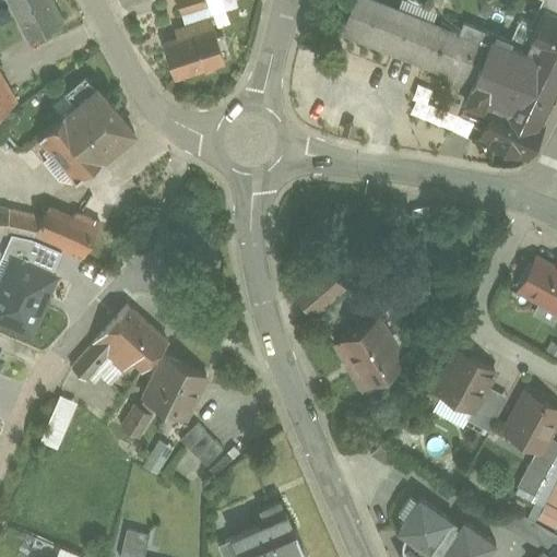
[(58,0),(4,0),(25,43),(69,22),(58,0)]
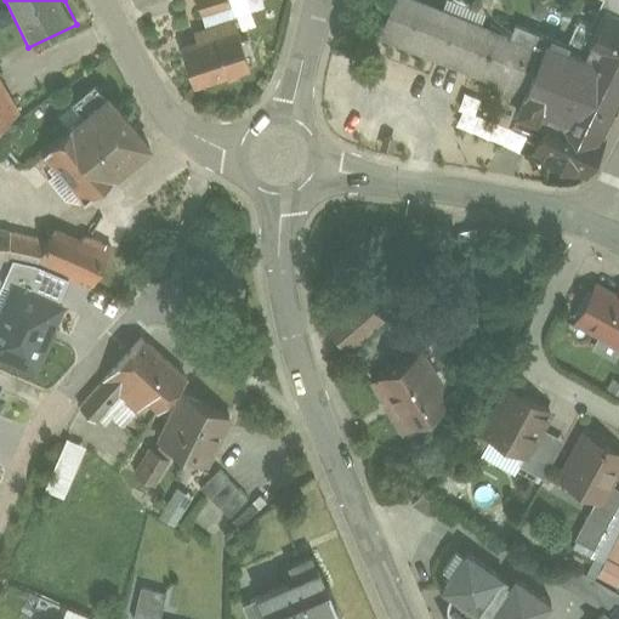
[(223,0),(199,7),(206,29),(233,21),(226,0),(223,0)]
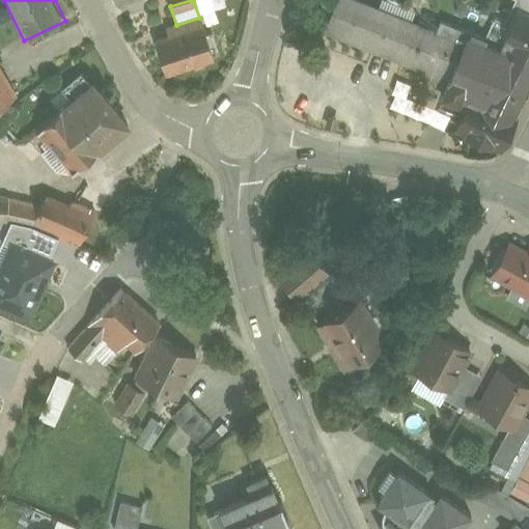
[(442,82),(465,31),(438,19),(434,28),(369,0),(329,0),(316,28),(442,82)]
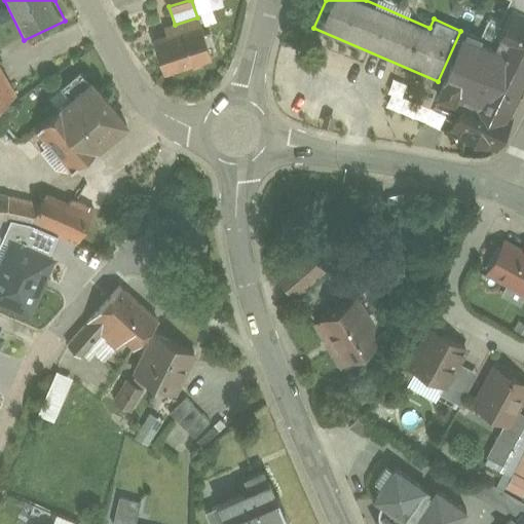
[(523,0),(501,0),(523,10),(523,8),(523,0)]
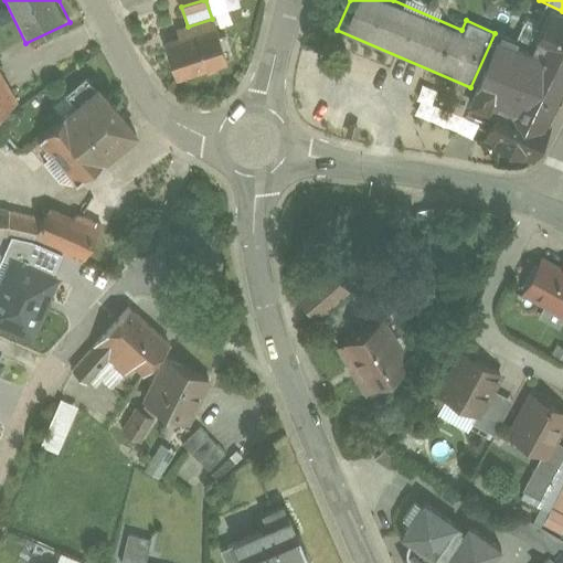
[(481,137),(533,160),(562,93),(562,23),(542,14),(527,48),(495,33),(470,87),(467,96),(495,108),(481,137)]
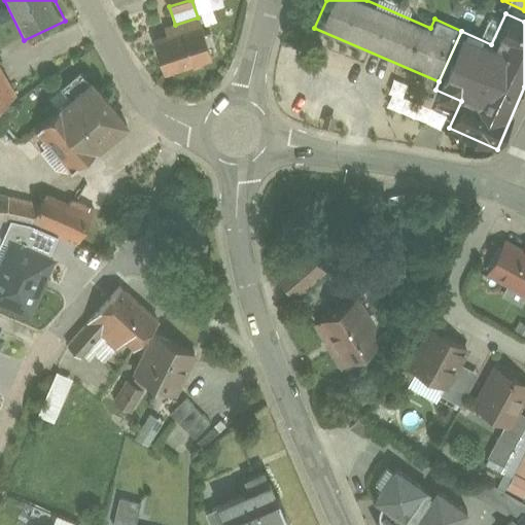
[(152,39),(165,76),(213,61),(199,16),(198,18),(175,25),(164,28),(166,35),(152,39)]
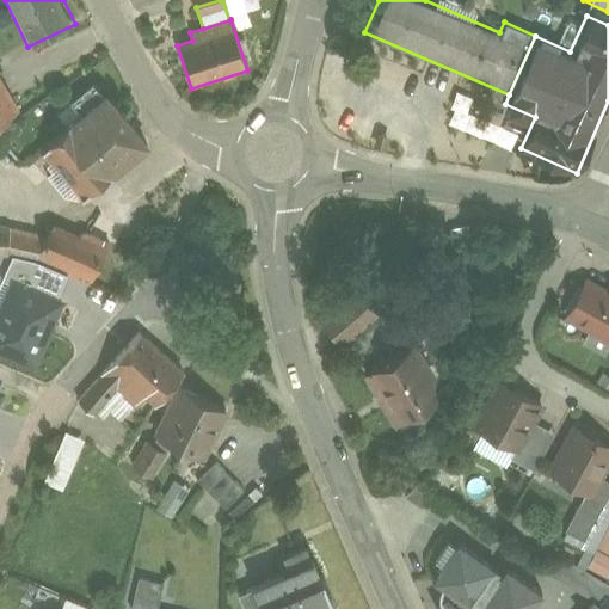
[(0,130),(22,118),(0,80),(0,130)]
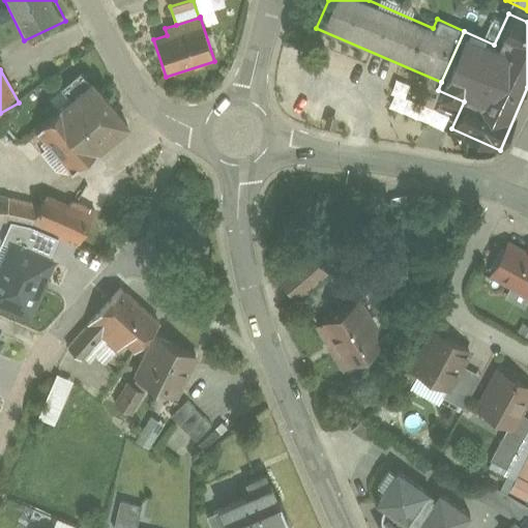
[(128,124),(92,82),(88,85),(80,75),(62,90),(70,99),(34,130),(70,174),(128,124)]
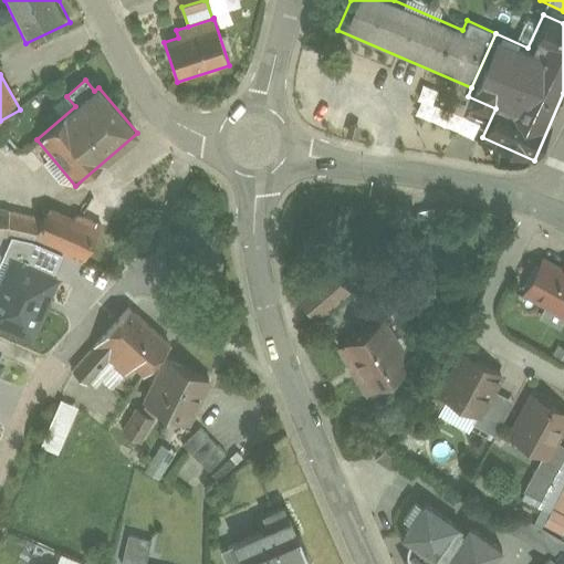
[(0,237),(7,237),(11,210),(0,208),(0,237)]
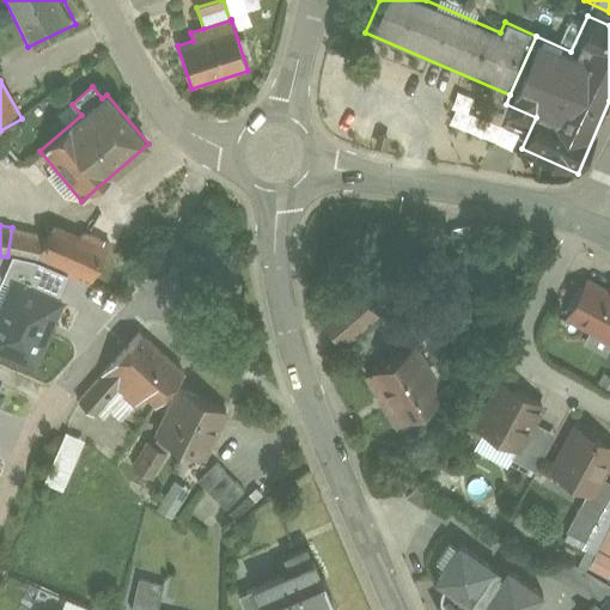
[(109,249),(53,225),(37,264),(66,279),(91,290),(109,249)]
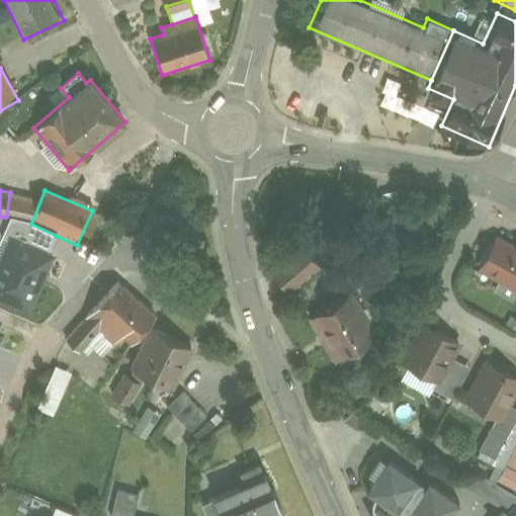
[(38,199),(10,192),(6,217),(31,224),(38,199)]
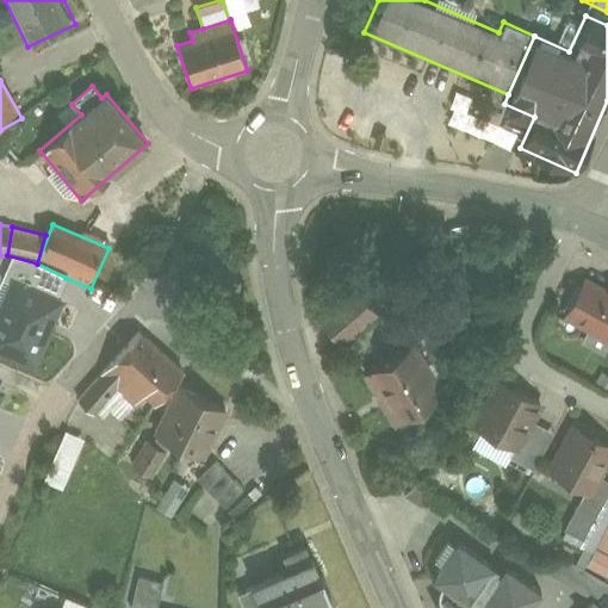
[(607,280),(587,270),(568,306),(607,328),(607,280)]
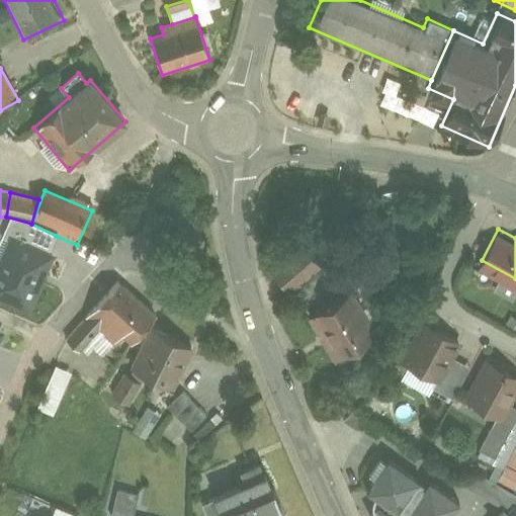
[(49,253),(9,236),(0,256),(0,301),(27,314),(54,255),(49,253)]
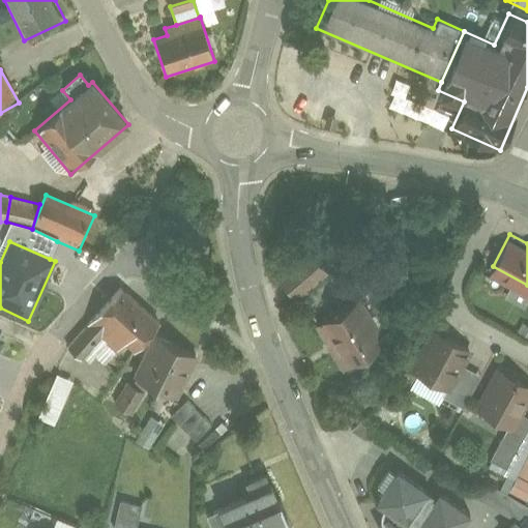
[(288,301),(325,277),(315,260),(276,283),(288,301)]
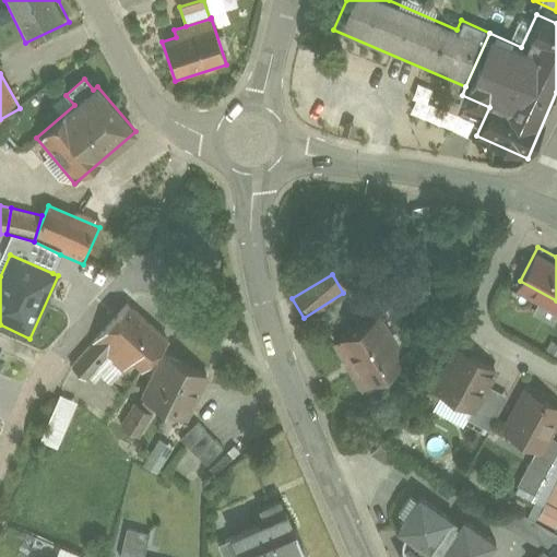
[(168,341),(127,306),(71,371),(85,383),(87,380),(107,357),(123,371),(130,365),(140,374),(168,341)]
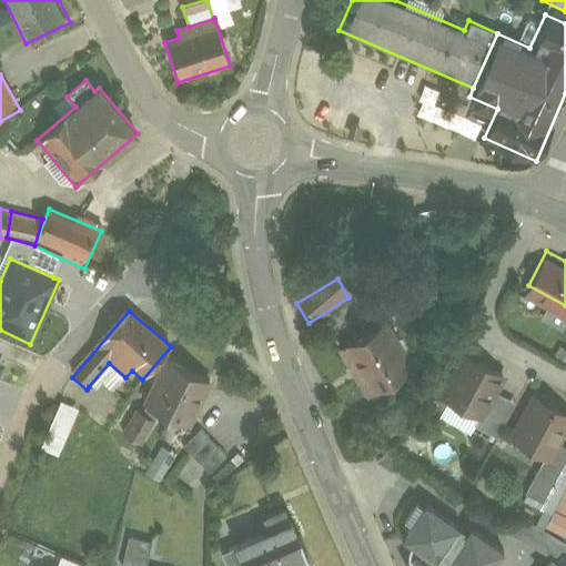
[(375,322),(332,349),(362,397),(405,371),(375,322)]
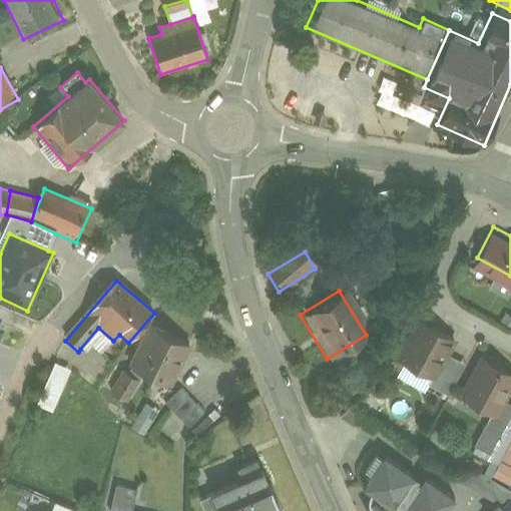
[(459,329),(421,308),(400,346),(438,367),(451,344),(459,329)]
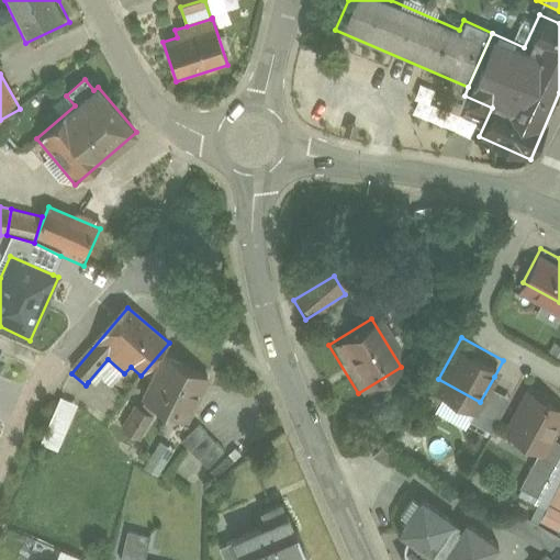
[(208,377),(160,357),(141,402),(188,423),(208,377)]
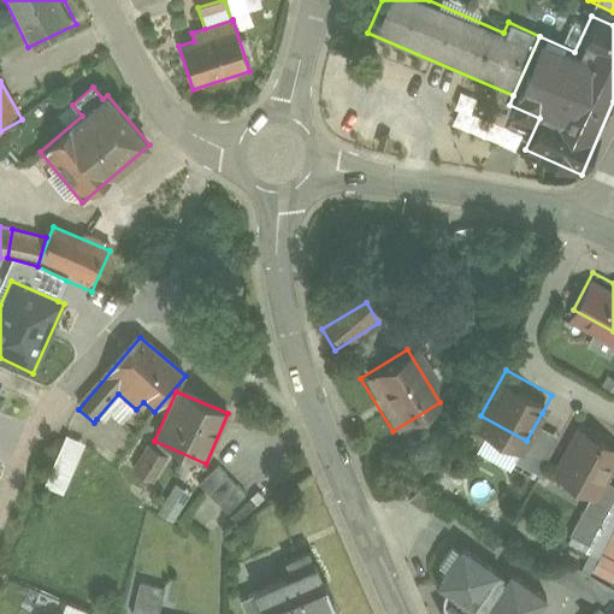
[(120,427),(136,409),(118,394),(96,419),(104,425),(110,419),(120,427)]
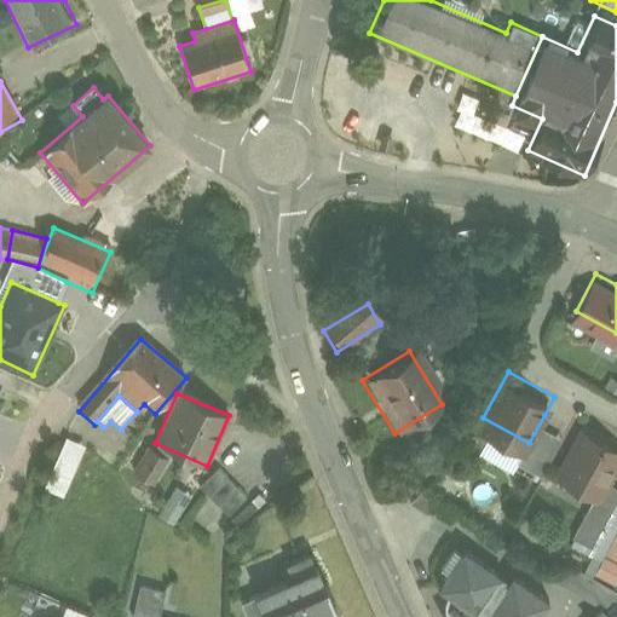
[(565,427),(545,415),(529,443),(523,454),(543,466),(565,427)]
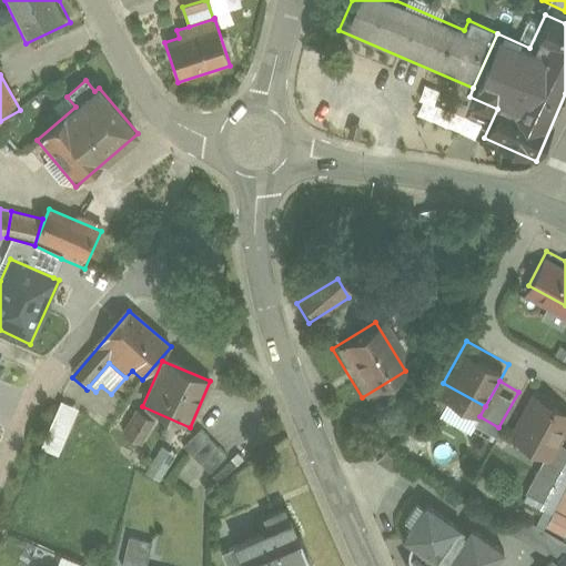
[(565,431),(565,396),(538,381),(514,423),(551,443),(557,447),(559,442),(565,431)]
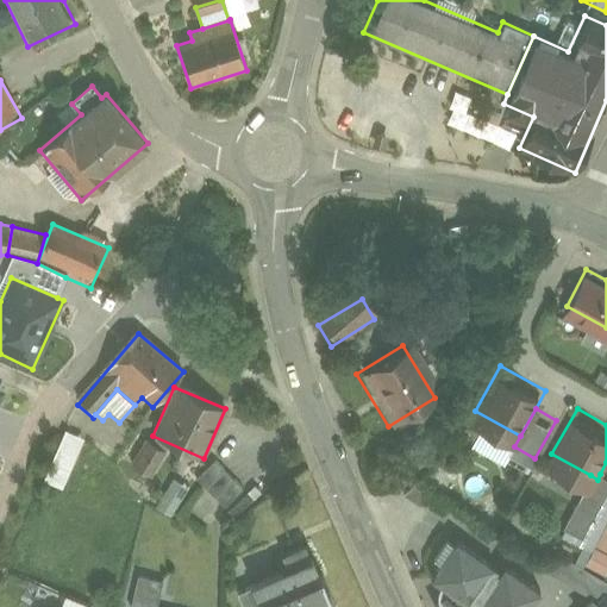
[(0,457),(5,461),(17,440),(0,431),(0,457)]
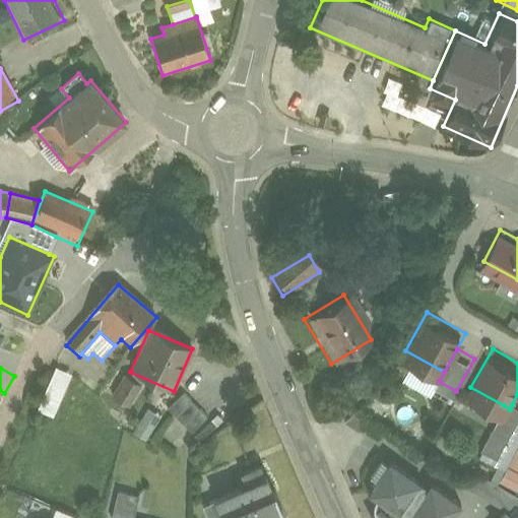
[(37,410),(53,417),(72,375),(56,368),(37,410)]
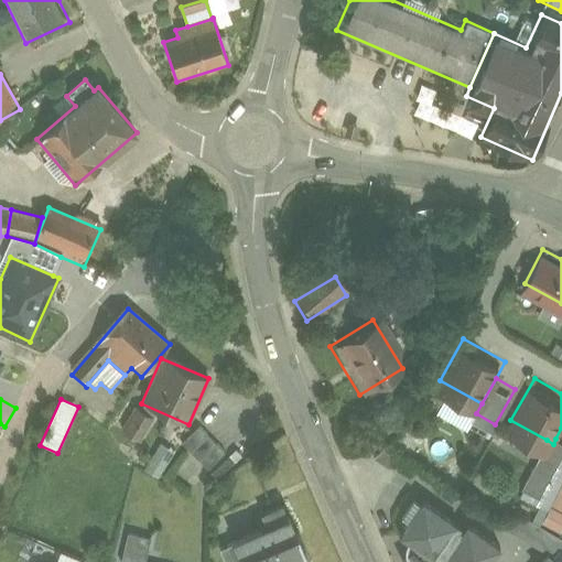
[(154,422),(126,404),(111,429),(140,446),(154,422)]
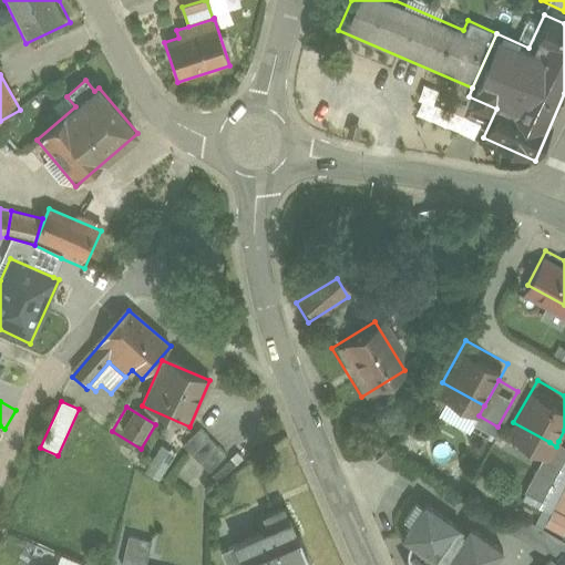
[(215,468),(226,458),(198,432),(181,448),(208,475),(215,468)]
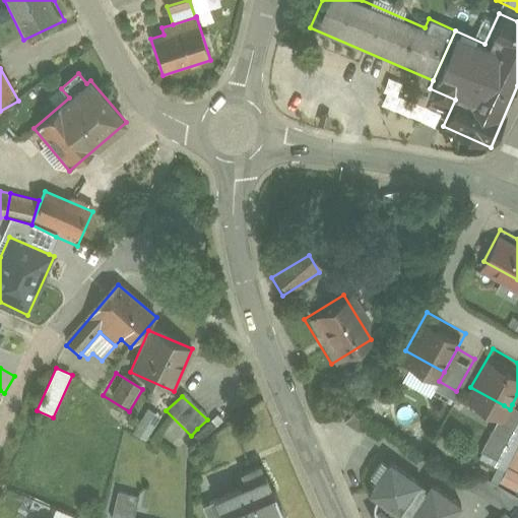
[(517,417),(517,407),(512,404),(510,409),(504,405),(482,443),(499,452),(517,417)]
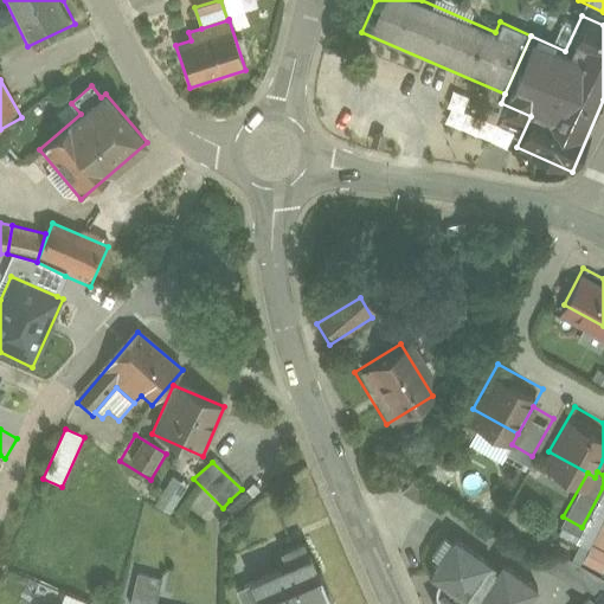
[(174,477),(155,505),(169,514),(188,487),(174,477)]
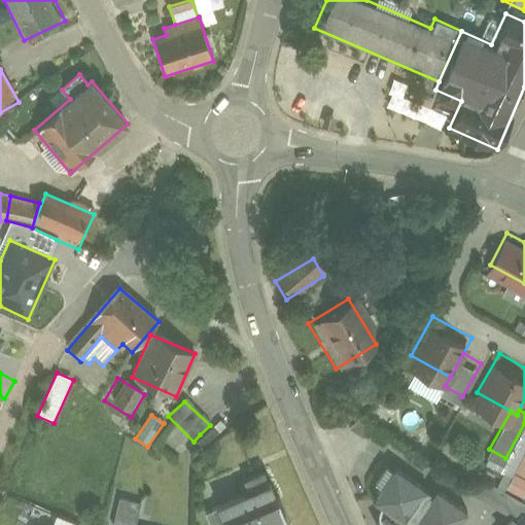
[(218,433),(210,425),(200,434),(208,443),(218,433)]
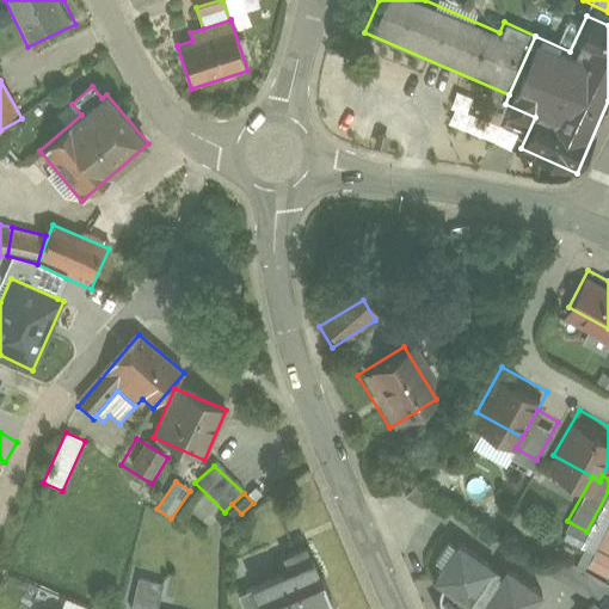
[(608,539),(601,535),(592,555),(608,564),(608,539)]
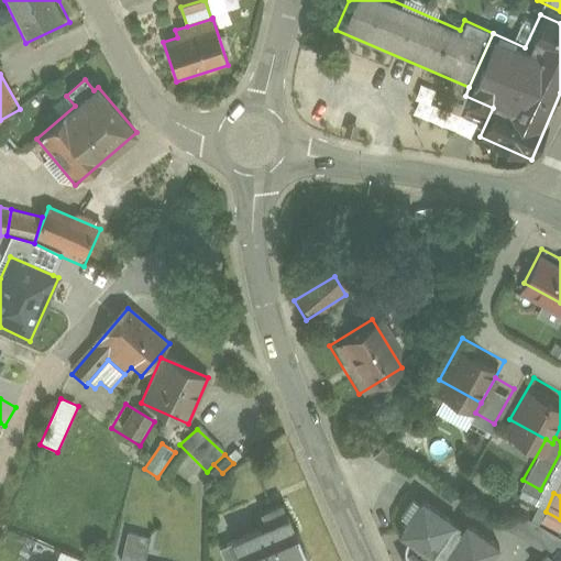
[(455,524),(422,502),(419,506),(410,499),(397,518),(407,524),(398,536),(406,541),(403,553),(406,560),(490,560),(498,548),(465,526),(464,528),(455,524)]
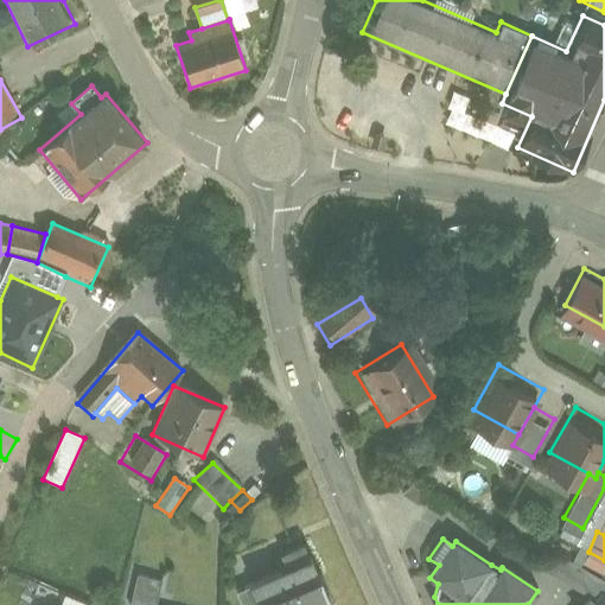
[(288,567),(250,583),(252,585),(244,588),(250,604),(335,604),(322,573),(318,574),(305,542),(282,552),(288,567)]
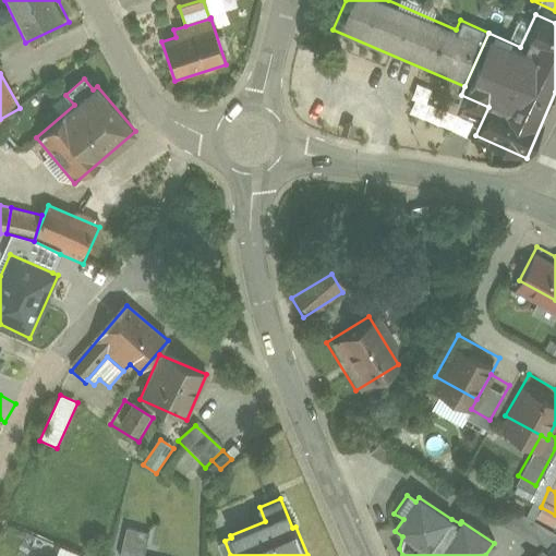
[(143,555),(148,534),(127,529),(120,555),(143,555)]
